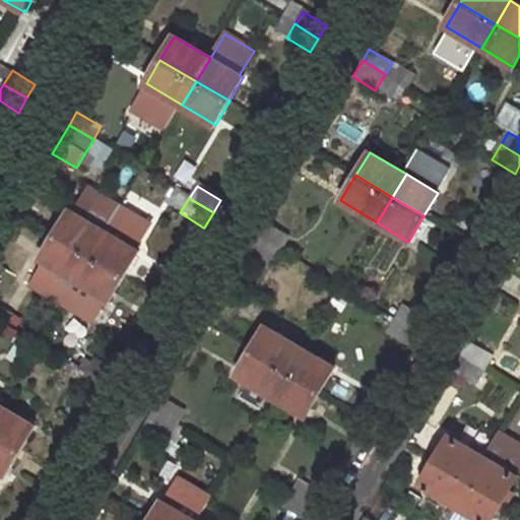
[(71,212),(58,236),(91,257),(106,233),(71,212)]
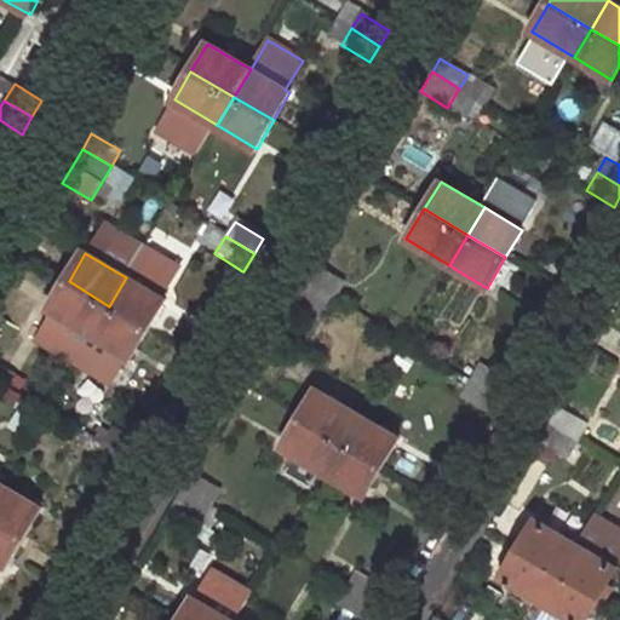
[(344,282),(316,267),(309,280),(336,297),(344,282)]
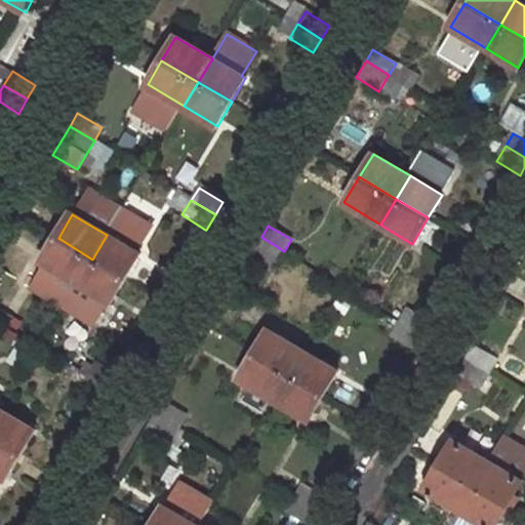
[(139,254),(107,235),(92,259),(125,279),(139,254)]
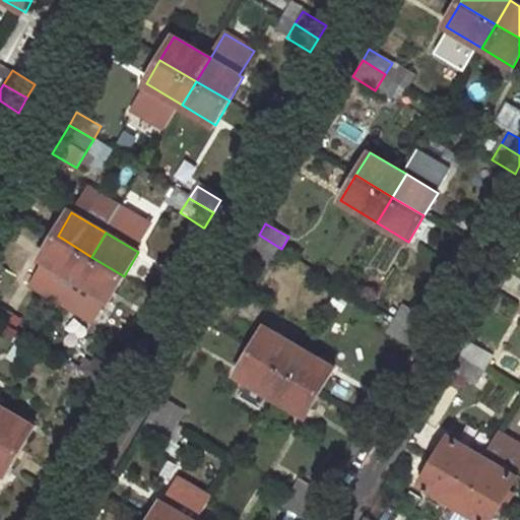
[(259,235),(250,250),(272,264),(281,249),(259,235)]
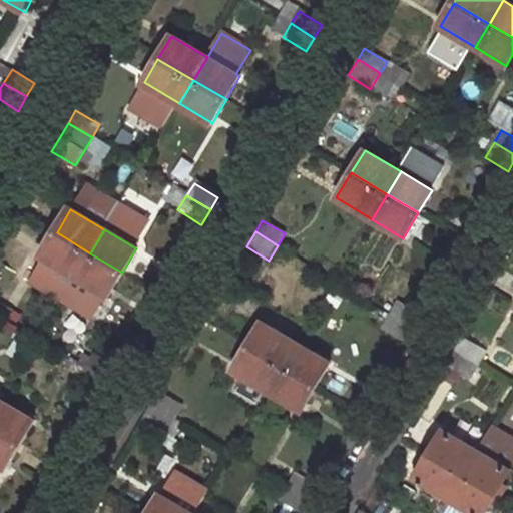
[(90,253),(57,232),(43,257),(47,260),(33,283),(62,300),(76,277),(90,253)]
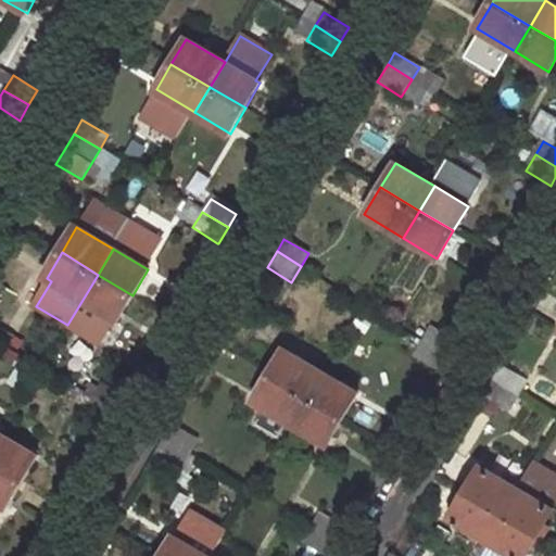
[(117,320),(133,295),(98,275),(83,300),(117,320)]
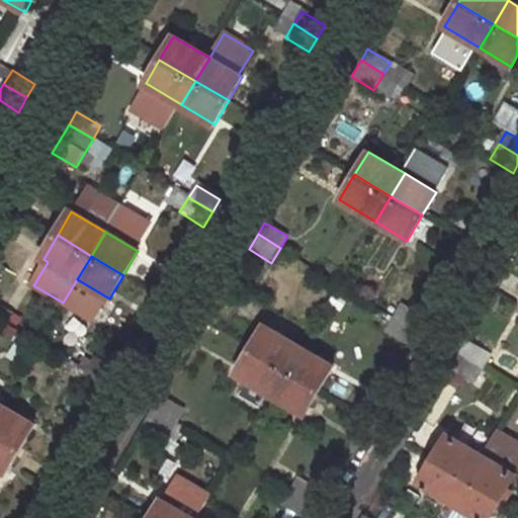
[(419,331),(426,319),(402,306),(395,317),(419,331)]
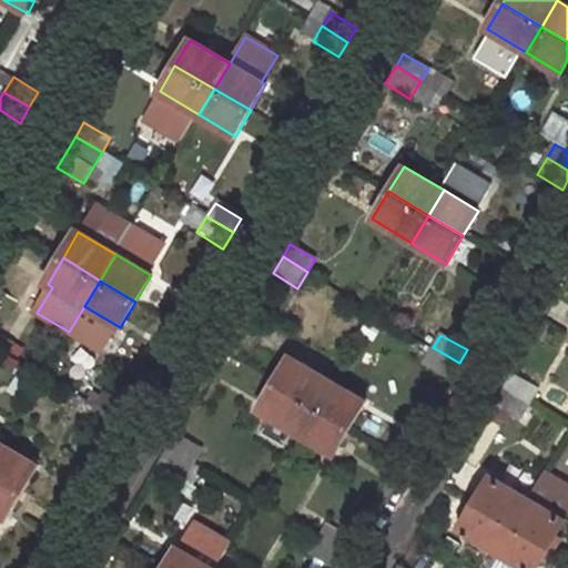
[(423,364),(449,379),(459,363),(433,347),(423,364)]
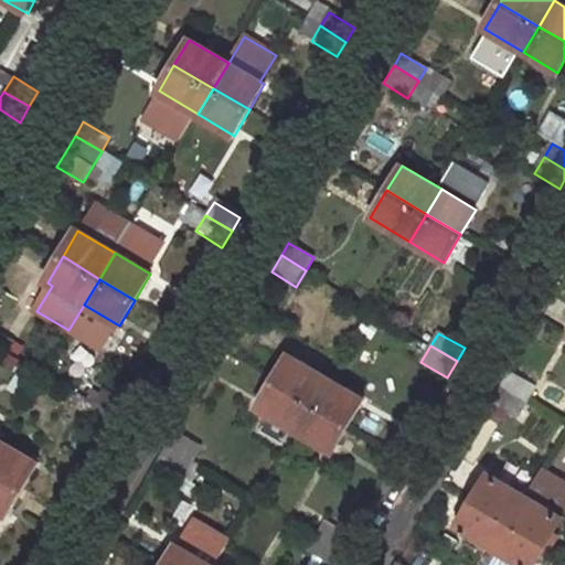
[(288,355),(273,379),(313,403),(328,379),(288,355)]
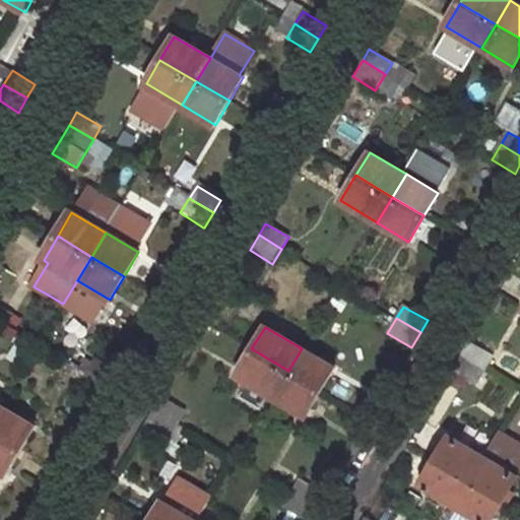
[(495,355),(471,342),(463,356),(486,370),(495,355)]
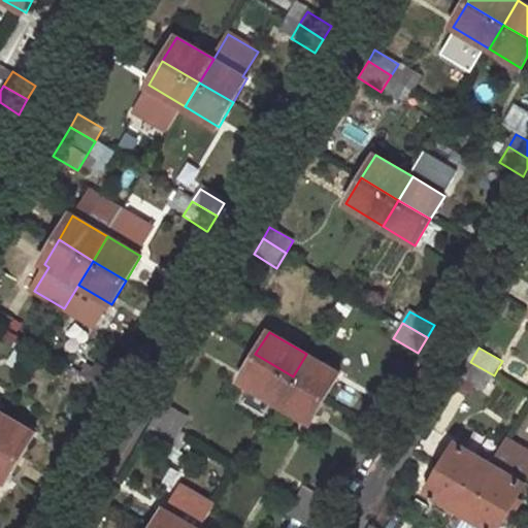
[(293,376),(255,354),(240,380),(277,401),(293,376)]
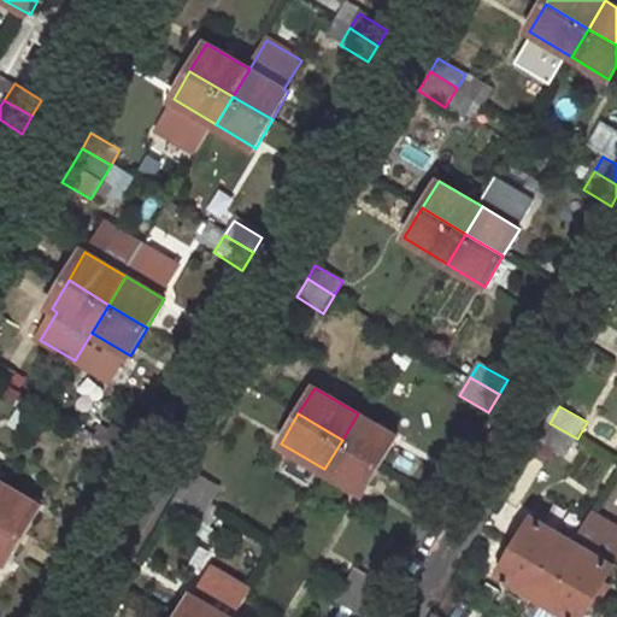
[(395,436),(358,413),(342,440),(380,463),(395,436)]
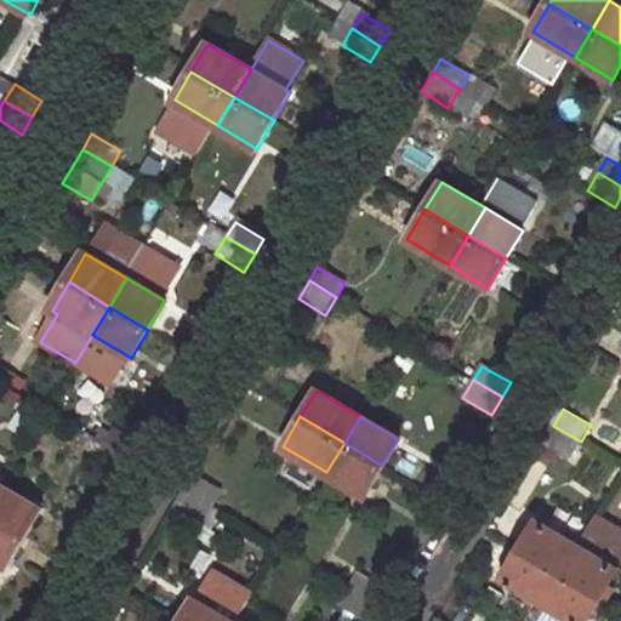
[(553,426),(543,442),(571,459),(581,442),(553,426)]
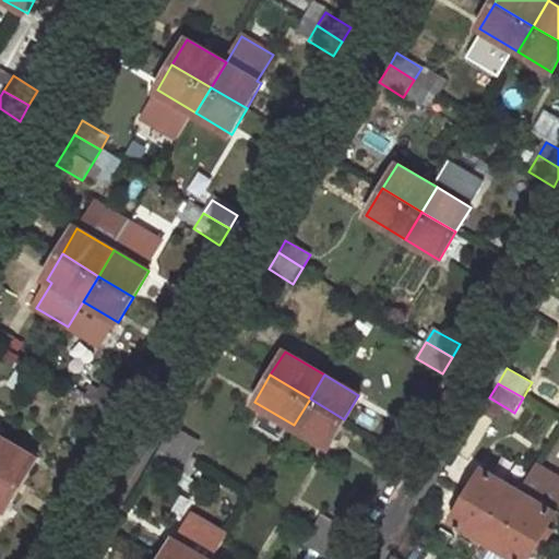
[(329,445),(344,419),(310,399),(294,425),(329,445)]
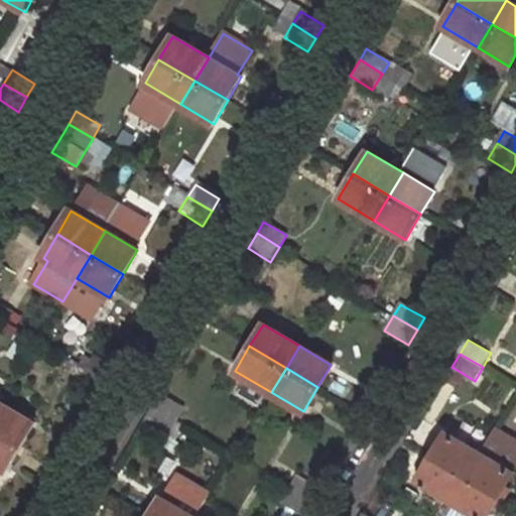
[(185,405),(162,391),(154,405),(176,418),(185,405)]
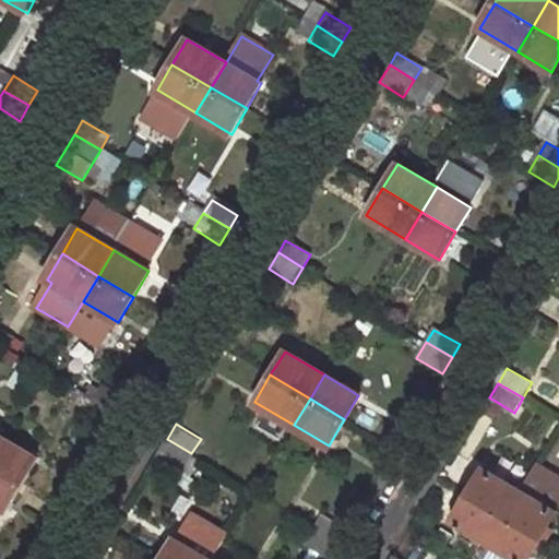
[(35,456),(2,437),(0,439),(0,470),(21,482),(35,456)]
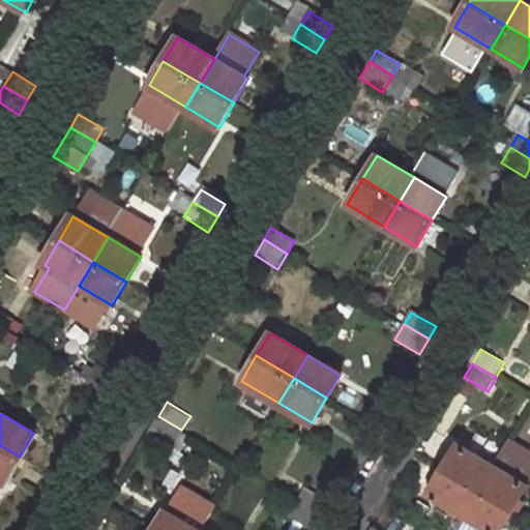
[(158,416),(150,430),(174,444),(181,430),(158,416)]
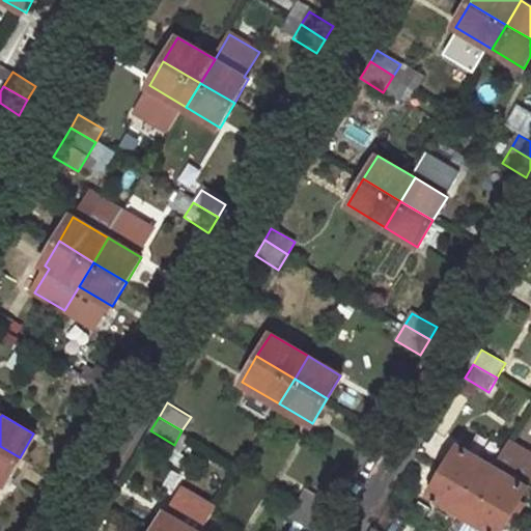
[(457,445),(444,469),(481,491),(495,467),(457,445)]
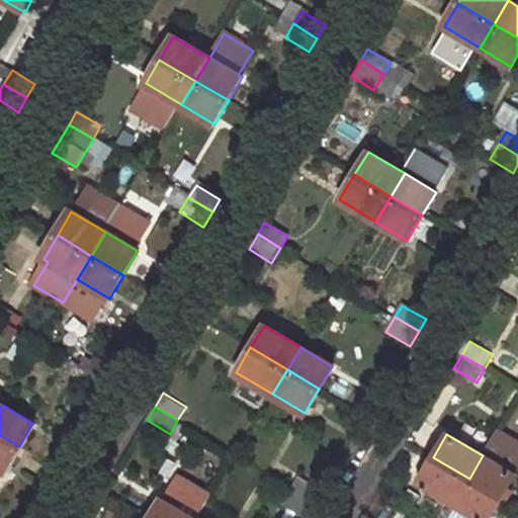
[(5,470),(19,446),(0,435),(0,475),(4,469),(5,470)]
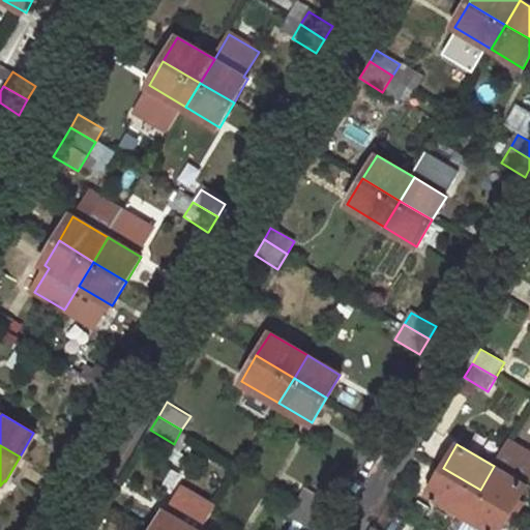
[(527,487),(494,466),(480,490),(513,510),(527,487)]
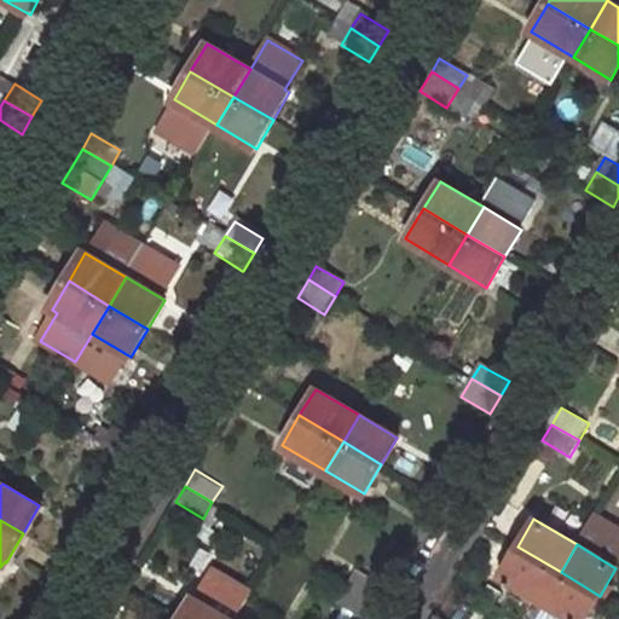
[(561,572),(518,547),(501,576),(543,601),(561,572)]
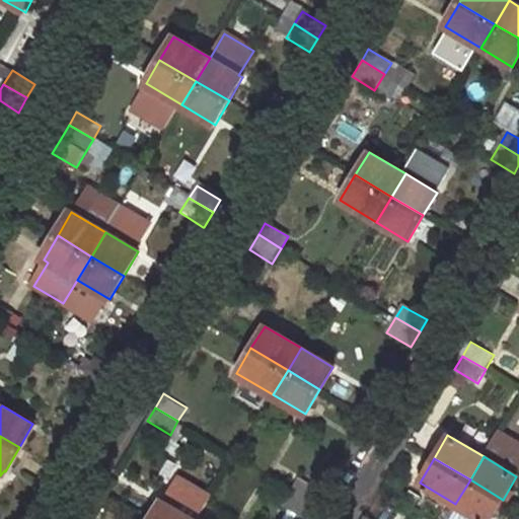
[(160,499),(148,518),(198,518),(212,497),(177,475),(162,500),(160,499)]
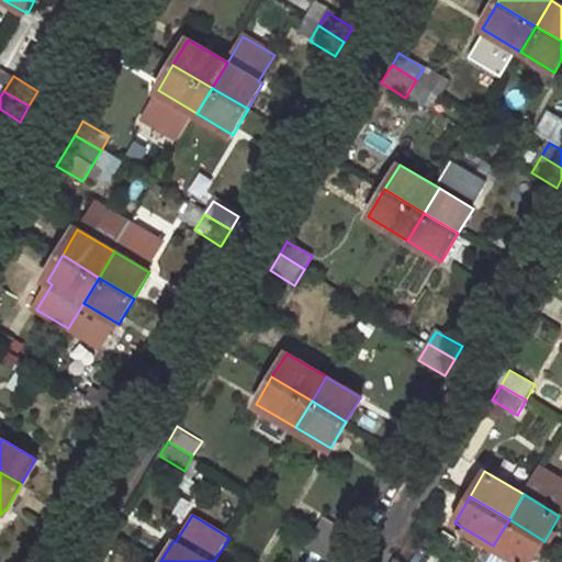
[(343,547),(351,532),(325,516),(316,531),(343,547)]
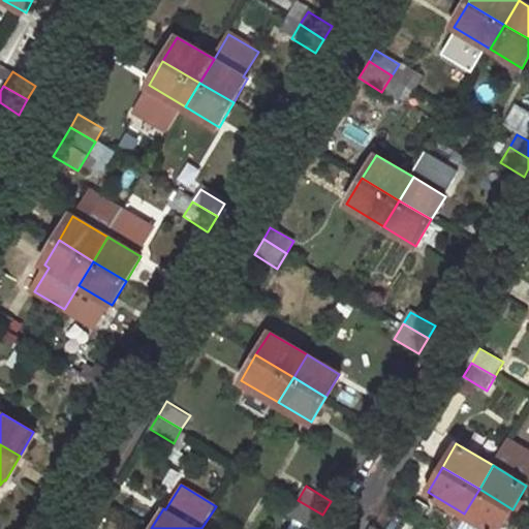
[(489,528),(501,528),(512,509),(479,489),(464,514),(489,528)]
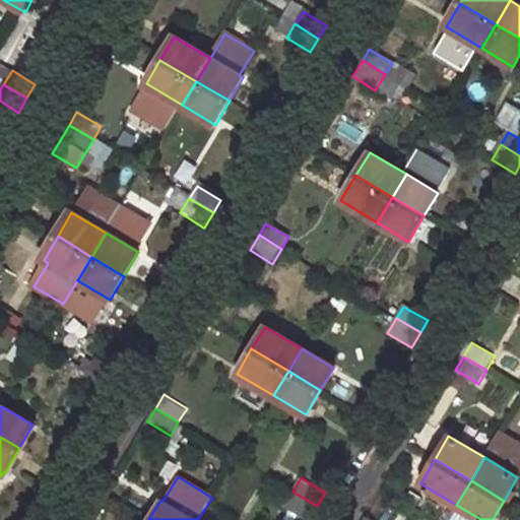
[(284,506),(308,519),(309,519),(317,506),(293,492),(284,506)]
